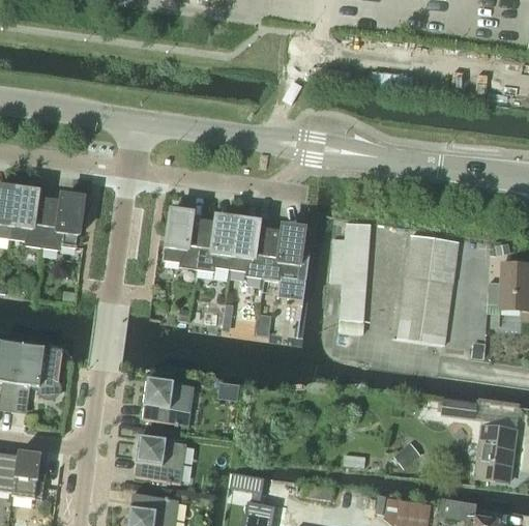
[(0,236),(10,238),(17,190),(13,190),(9,190),(6,190),(3,190),(0,188),(0,236)]
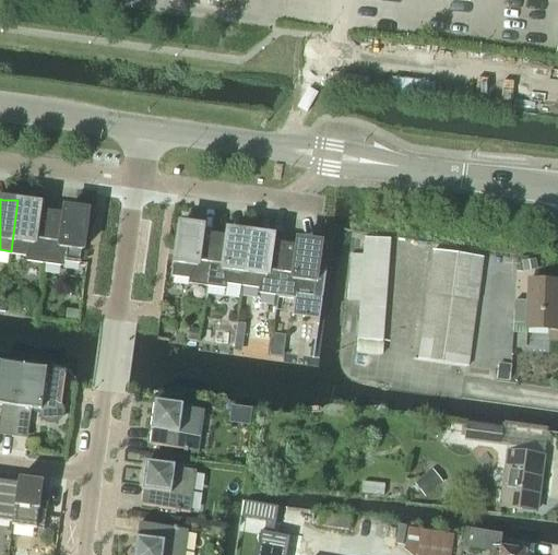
[(18,200),(11,251),(26,254),(25,258),(45,261),(51,210),(42,209),(42,205),(31,204),(27,202),(24,201),(21,201),(18,200)]
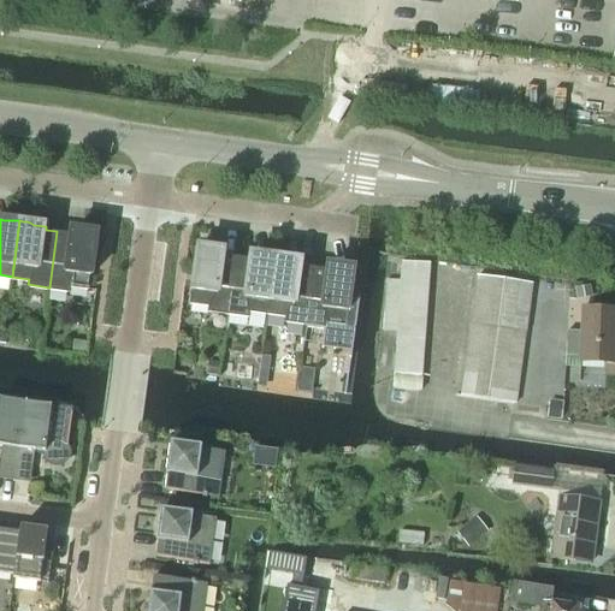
[(57,231),(49,288),(70,290),(70,285),(89,288),(94,253),(104,232),(100,231),(96,231),(93,230),(89,230),(84,231),(81,231),(69,230),(69,232),(57,231)]
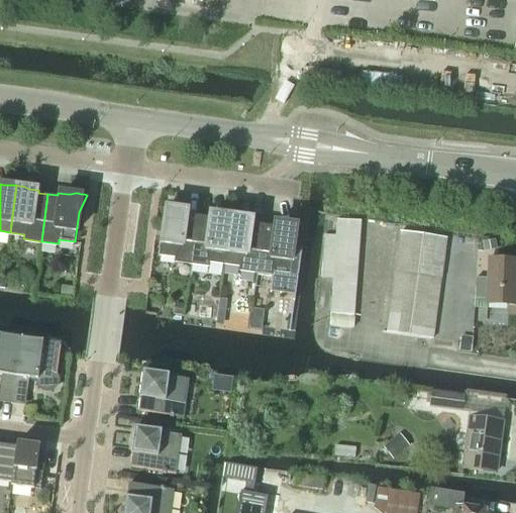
[(175,260),(192,262),(199,214),(190,213),(190,210),(179,209),(176,208),(173,206),(170,206),(167,205),(163,205),(160,205),(163,224),(160,252),(175,254),(175,260)]
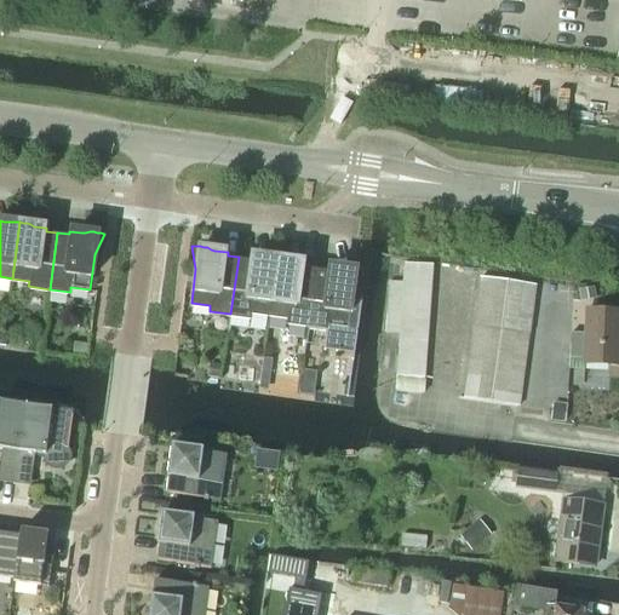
[(239,257),(230,314),(251,317),(252,311),(270,314),(278,257),(274,257),(270,257),(267,257),(262,257),(250,256),(250,259),(239,257)]
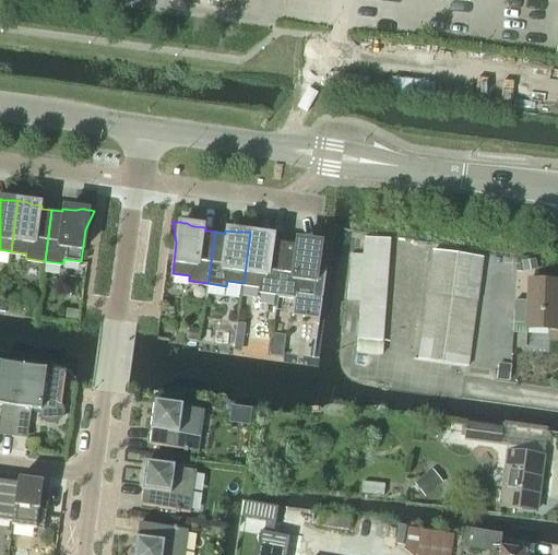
[(250,232),(244,283),(259,285),(259,291),(279,293),(285,241),(275,240),(275,237),(263,236),(260,235),(257,233),(253,233),(250,232)]
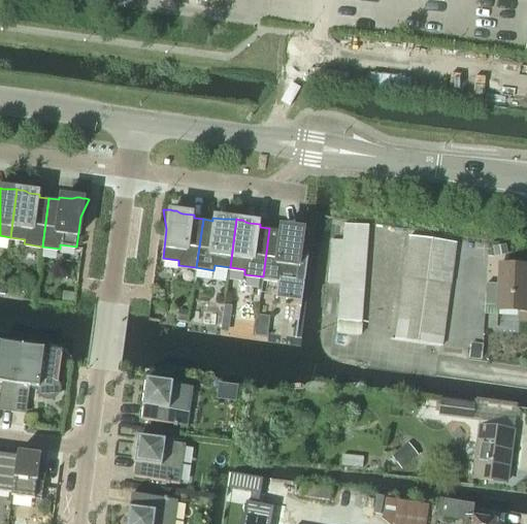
[(329,281),(340,282),(338,318),(362,320),(369,223),(344,221),(343,237),(332,236),(329,281)]
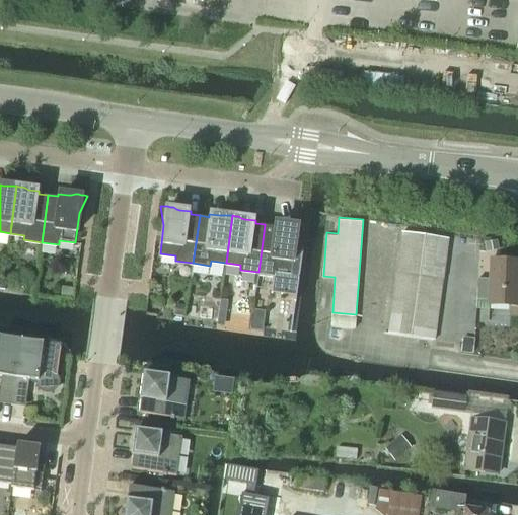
[(265,224),(259,272),(274,274),(272,291),(297,294),(303,246),(295,245),(295,243),(304,226),(300,224),(297,224),(293,224),(289,224),(285,224),(275,223),(274,226),(265,224)]
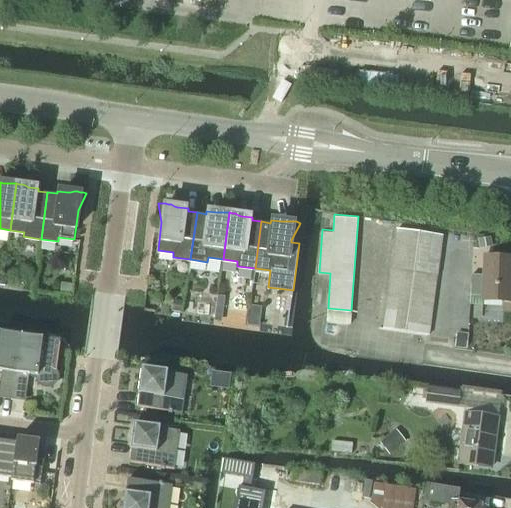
[(397,227),(384,317),(383,326),(428,333),(442,233),(397,227)]
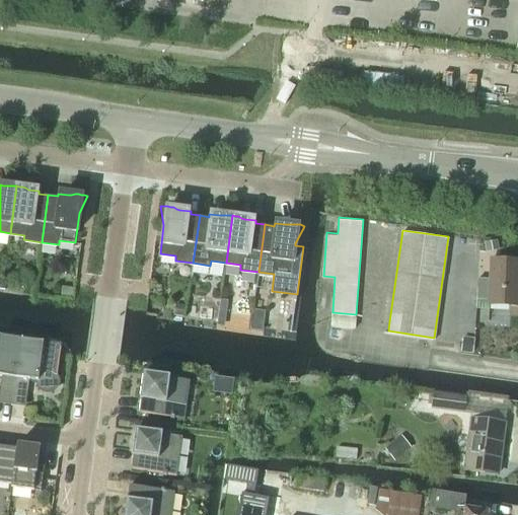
[(498,237),(485,240),(487,249),(500,246),(498,237)]
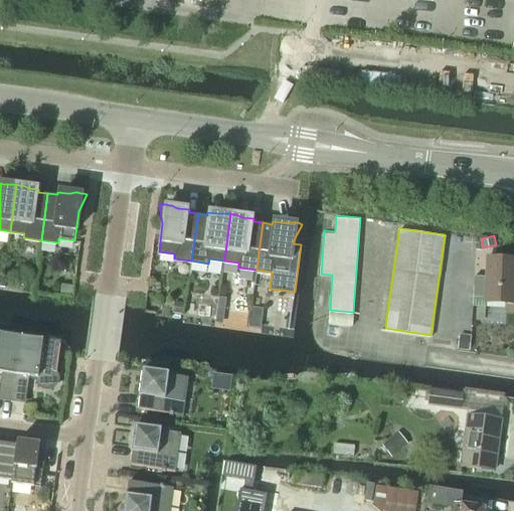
[(473,294),(486,295),(485,299),(513,301),(513,254),(487,253),(487,254),(486,275),(474,274),(473,294)]
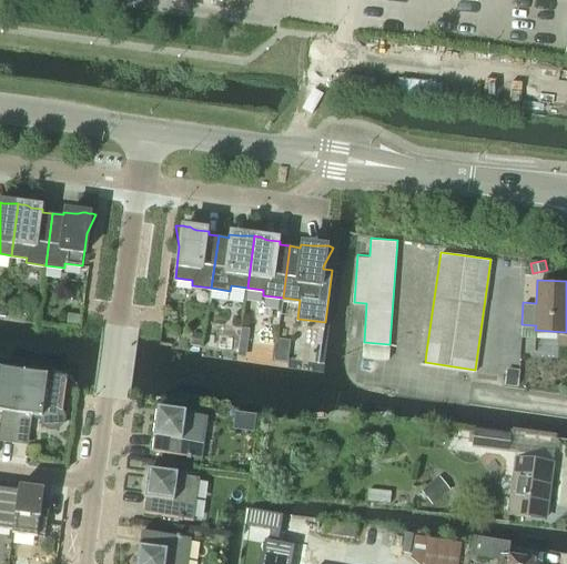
[(68,312),(67,322),(80,324),(81,313),(68,312)]
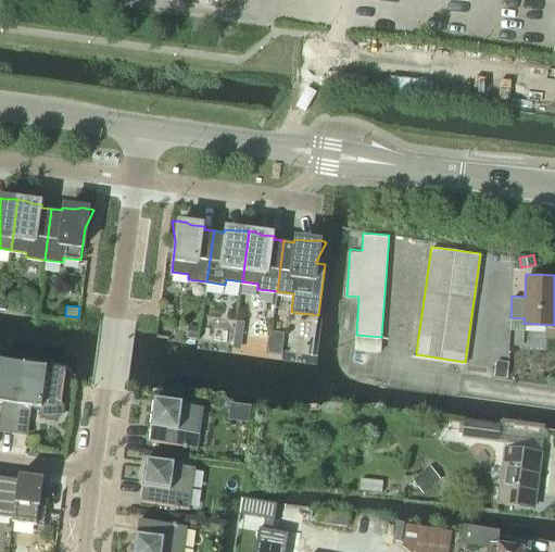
[(237,318),(236,331),(243,333),(244,320),(237,318)]
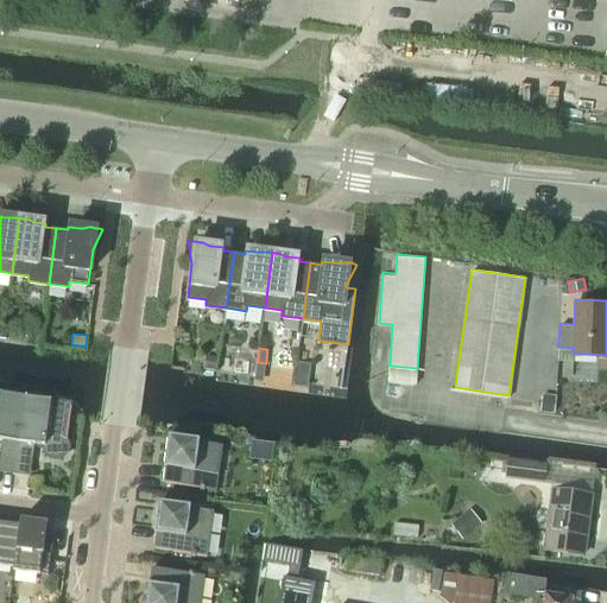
[(204,366),(216,368),(219,355),(207,353),(204,366)]
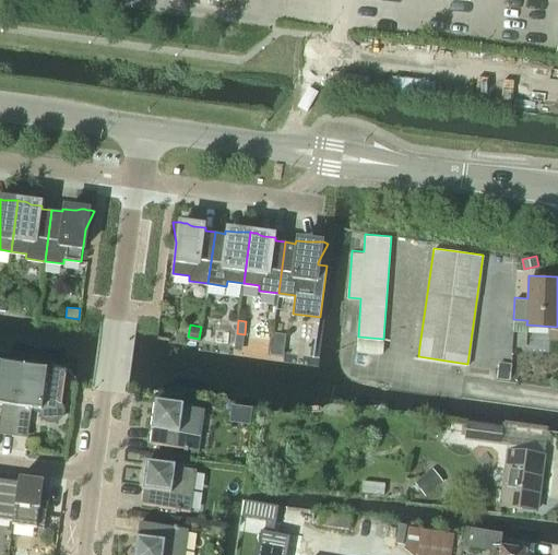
[(271,349),(270,351),(276,352),(277,350),(280,332),(273,331),(271,349)]
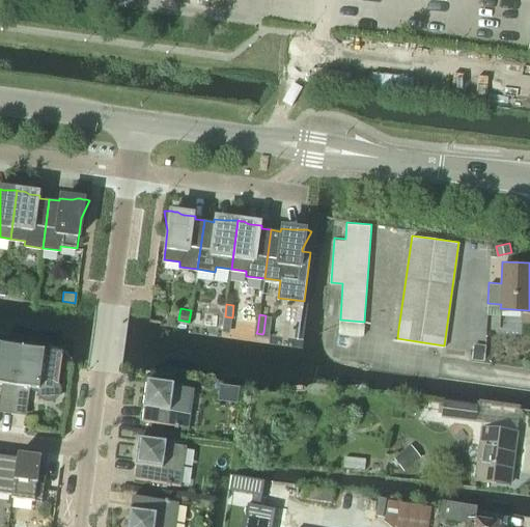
[(0,381),(2,382),(0,396),(0,406),(12,408),(22,344),(0,341),(0,381)]
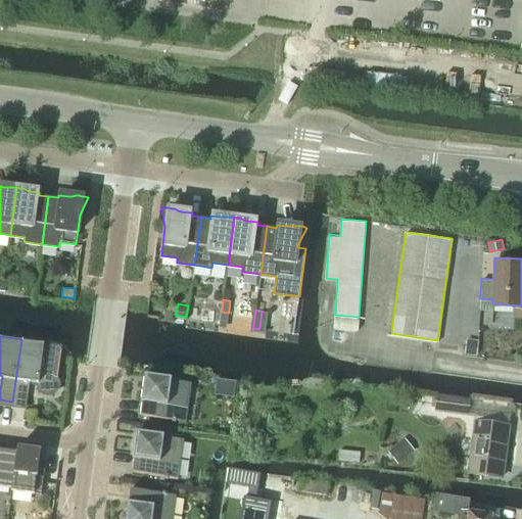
[(479,338),(468,337),(467,351),(477,352),(479,338)]
